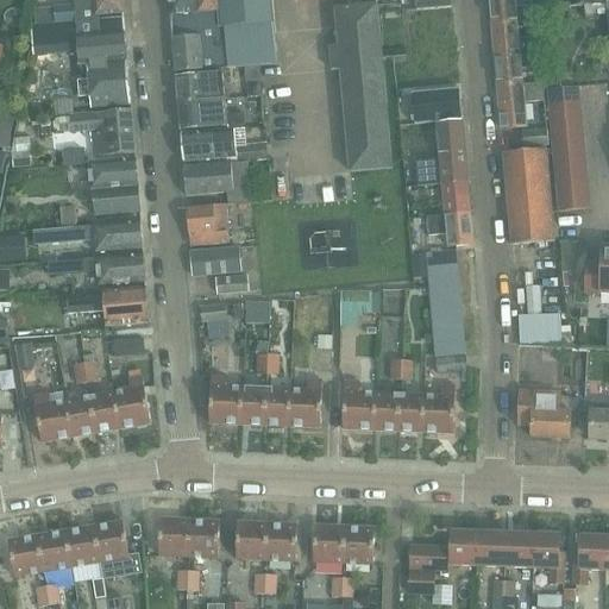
[(95,16),(121,14),(120,0),(83,0),(85,7),(94,6),(95,16)]
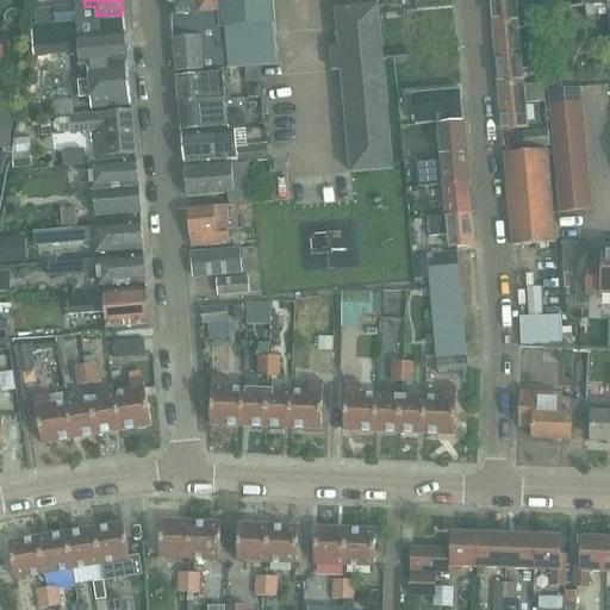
[(168,0),(172,39),(199,37),(198,31),(236,27),(232,0),(168,0)]
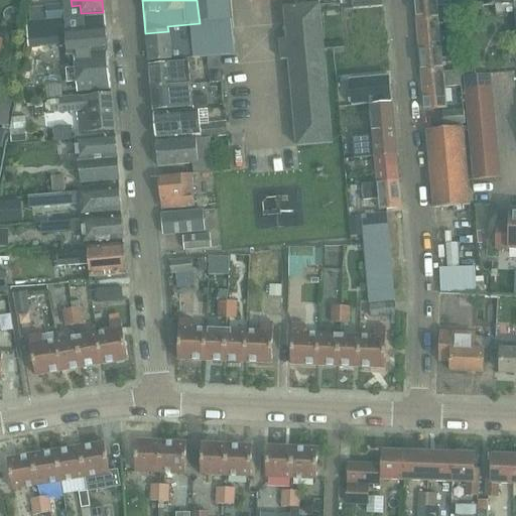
[(168,31),(145,33),(147,62),(191,58),(195,58),(219,57),(221,57),(233,55),(228,0),(197,0),(200,23),(167,26),(168,31)]
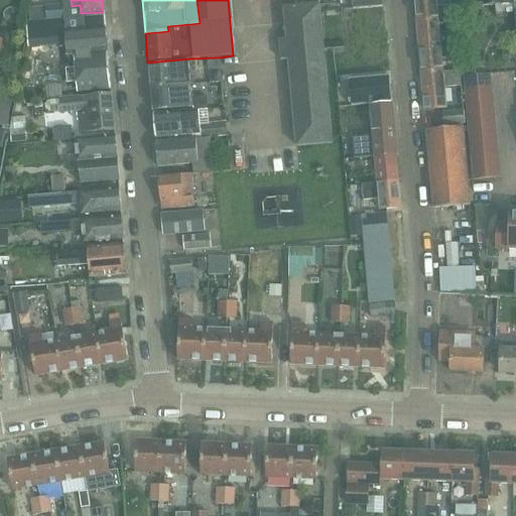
[(287,0),(289,8),(319,6),(318,0),(287,0)]
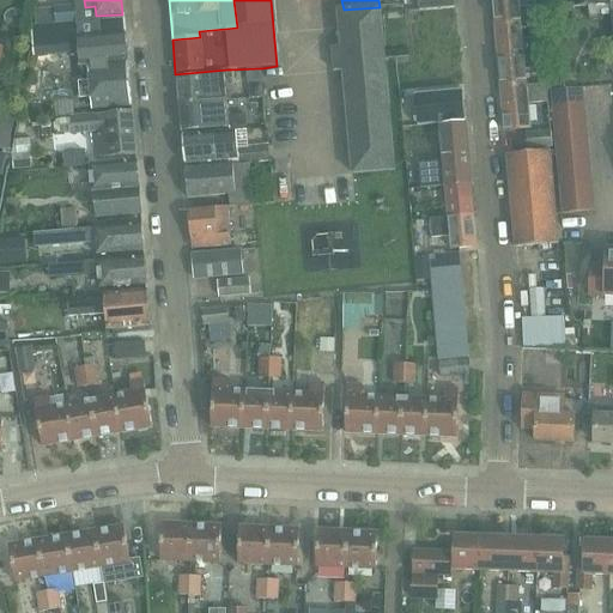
[(418,4),(419,12),(454,8),(453,0),(420,0),(422,4),(418,4)]
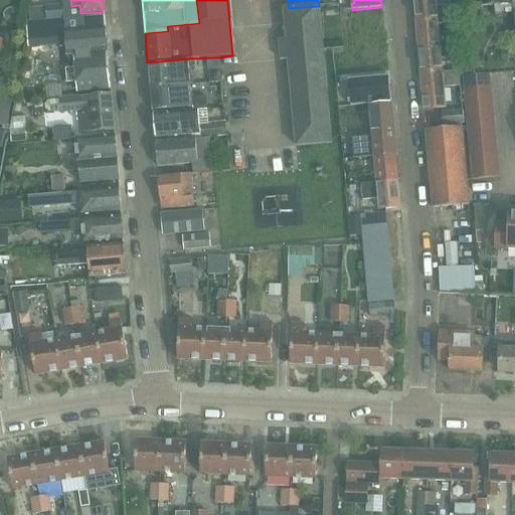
[(413,0),(415,25),(438,23),(436,8),(448,7),(447,0),(413,0)]
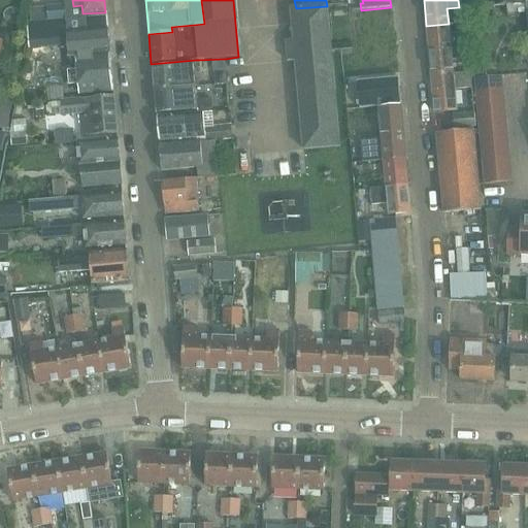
[(517,9),(523,9),(521,0),(490,0),(491,7),(505,6),(506,19),(517,18),(517,9)]
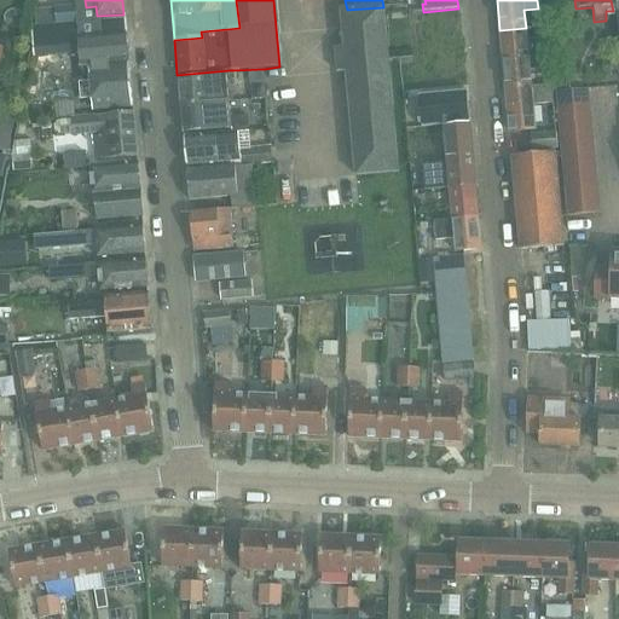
[(55,7),(57,24),(84,22),(82,6),(55,7)]
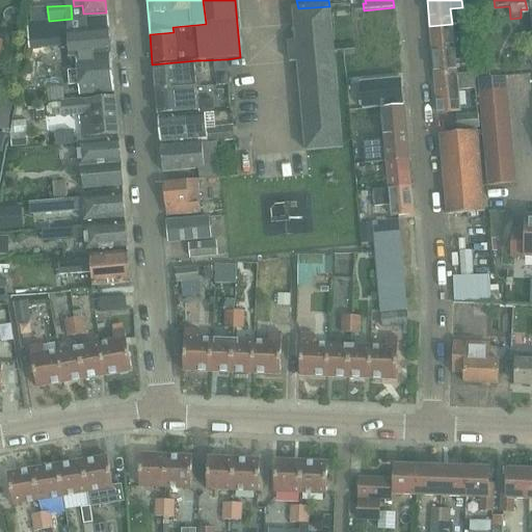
[(295,42),(288,43),(290,63),(297,62),(304,152),(342,149),(329,6),(298,8),(293,8),(295,42)]
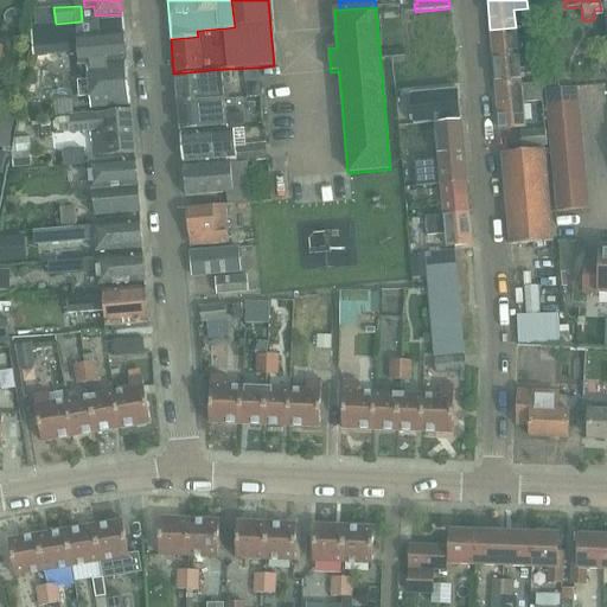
[(56,78),(89,75),(89,66),(126,63),(123,33),(122,34),(121,19),(82,21),(56,24),(30,26),(32,51),(78,48),(80,64),(55,66),(56,78)]
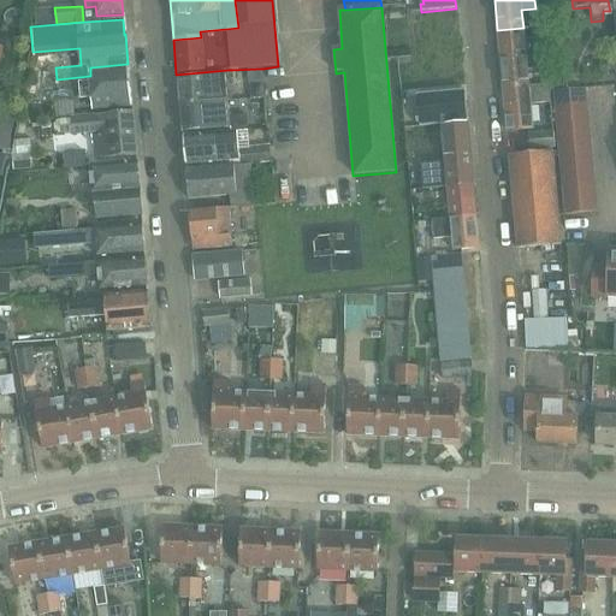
[(497,30),(499,48),(501,59),(540,55),(538,40),(525,41),(523,28),(497,30)]
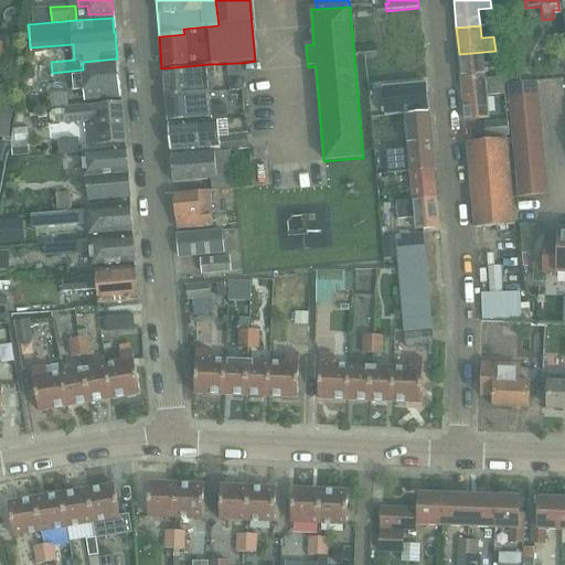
[(459,54),(461,82),(498,80),(498,78),(487,78),(486,65),(497,64),(496,51),(459,54)]
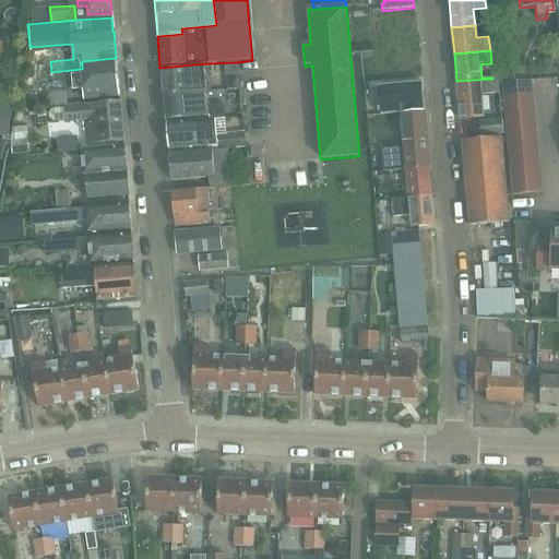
[(85,102),(119,98),(116,58),(82,61),(82,69),(83,76),(74,78),(75,90),(84,90),(85,102)]
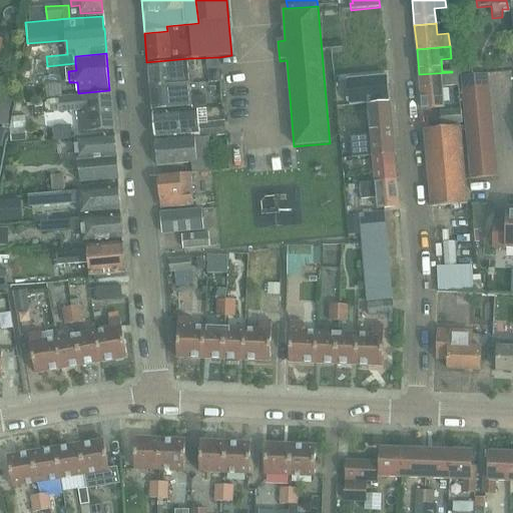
[(217,57),(193,58),(194,71),(220,68),(219,57),(217,57)]
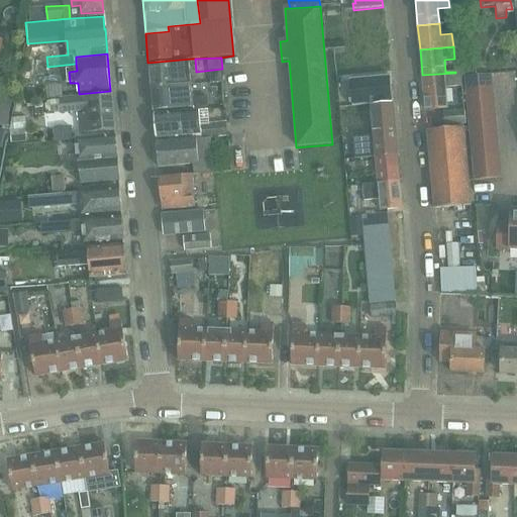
[(189,63),(148,66),(150,89),(191,85),(191,86),(194,86),(194,85),(194,78),(190,78),(189,63)]
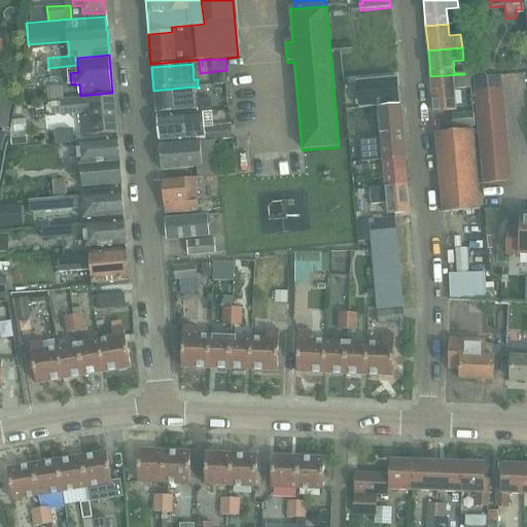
[(469,73),(464,74),(430,76),(433,114),(456,112),(454,91),(470,89),(469,73)]
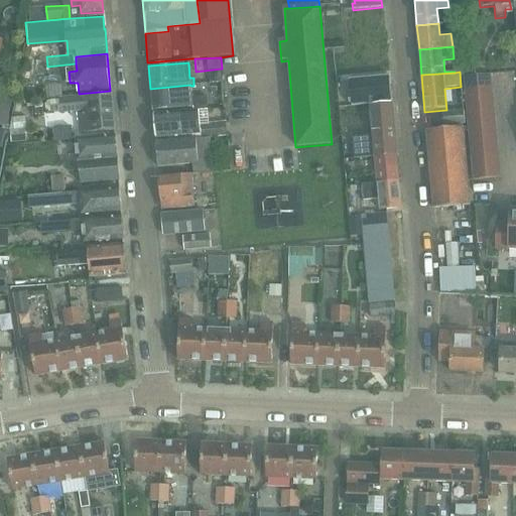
[(465,78),(466,91),(492,88),(491,75),(465,78)]
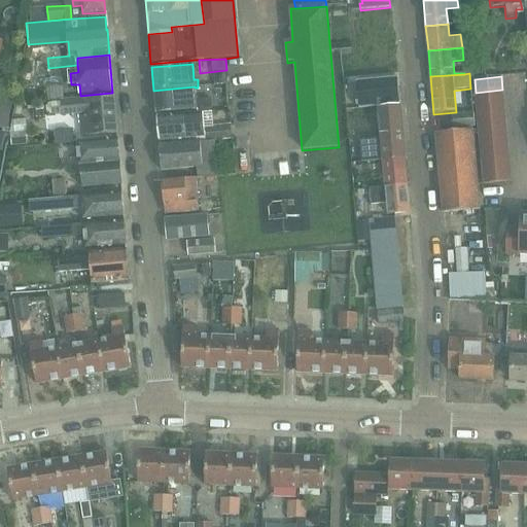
[(396,78),(357,82),(359,109),(377,107),(400,105),(397,78),(396,78)]
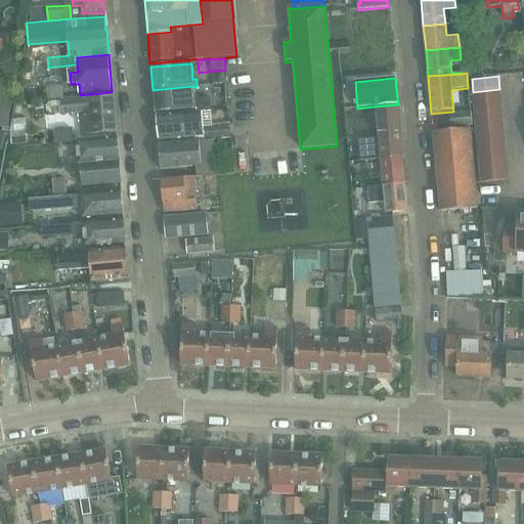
[(153,90),(155,113),(187,110),(188,114),(202,113),(210,113),(209,99),(194,100),(193,87),(193,86),(153,90)]
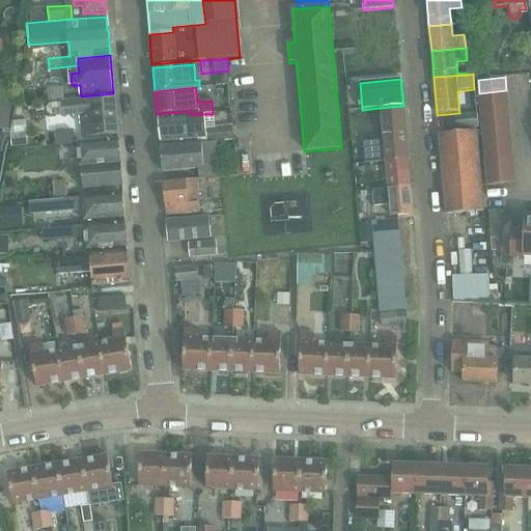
[(48,88),(48,102),(64,102),(64,88),(48,88)]
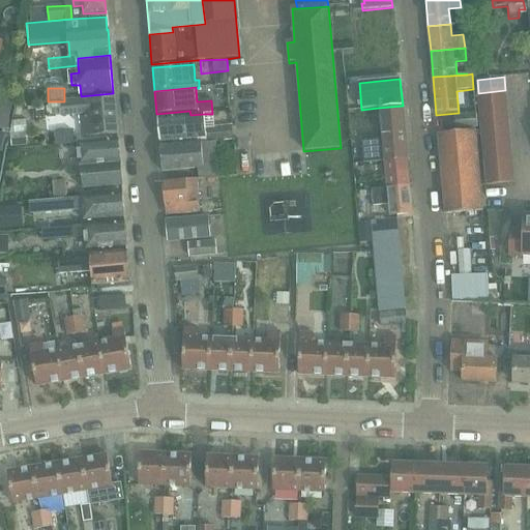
[(478,93),(479,106),(506,104),(505,90),(478,93)]
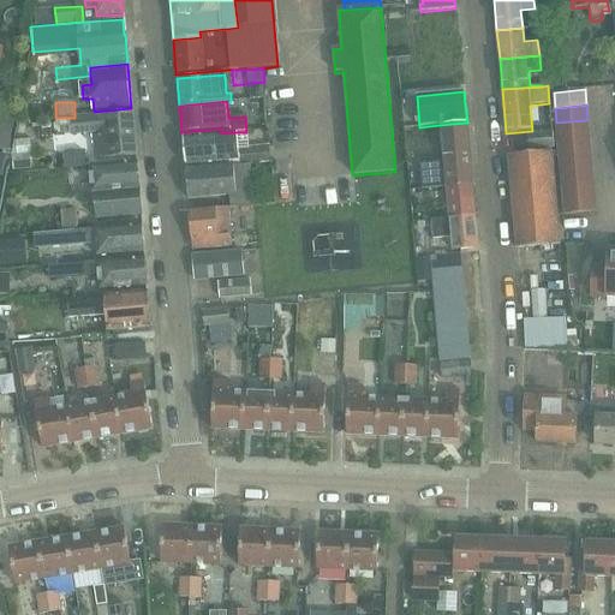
[(0,113),(0,150),(6,153),(15,117),(0,113)]
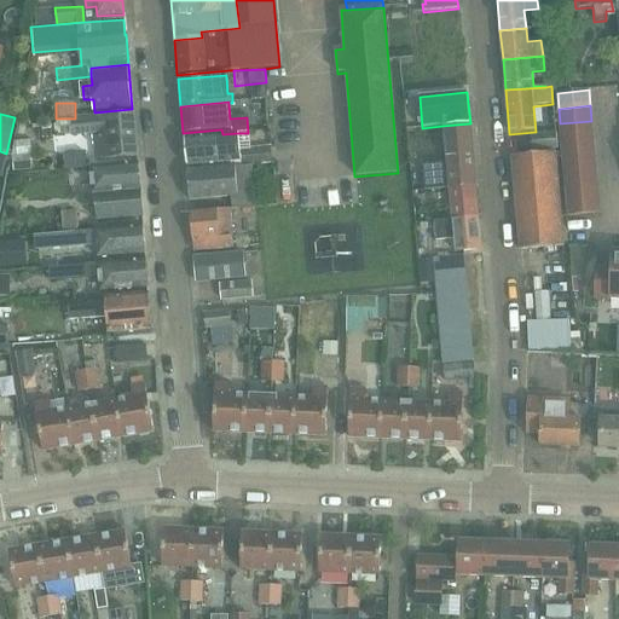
[(97,161),(137,157),(133,114),(93,116),(93,117),(62,120),(58,121),(56,125),(55,128),(56,132),(59,134),(63,136),(74,134),(74,136),(85,134),(85,129),(94,128),(97,161)]
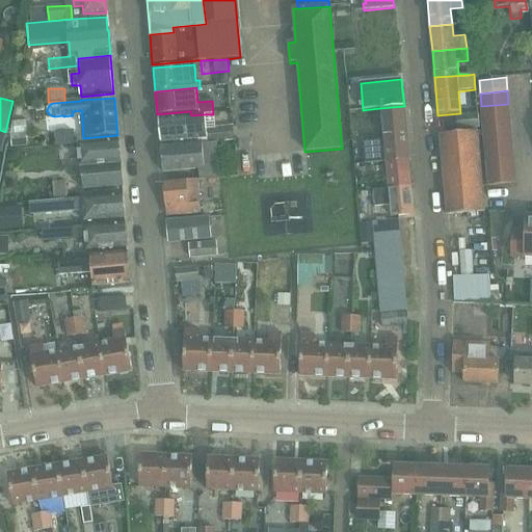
[(481,106),(482,120),(509,117),(508,104),(481,106)]
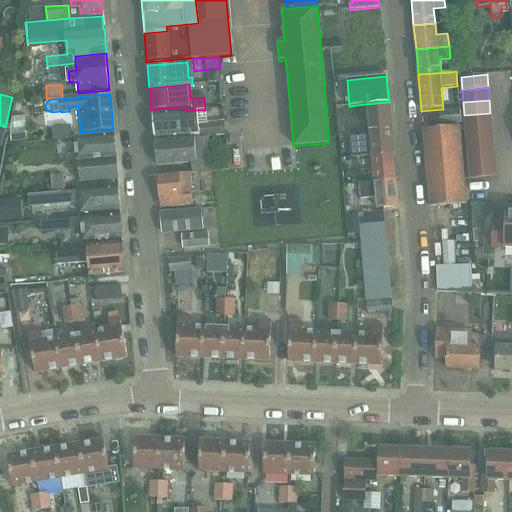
[(389,102),(366,104),(369,130),(391,128),(389,102)]
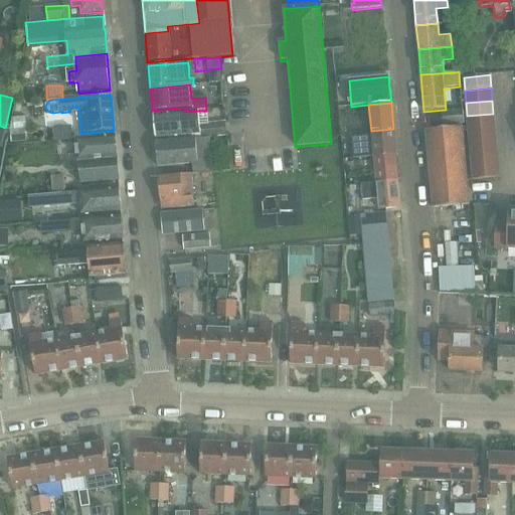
[(153,115),(154,138),(200,134),(201,138),(225,136),(224,123),(199,125),(198,111),(185,112),(153,115)]
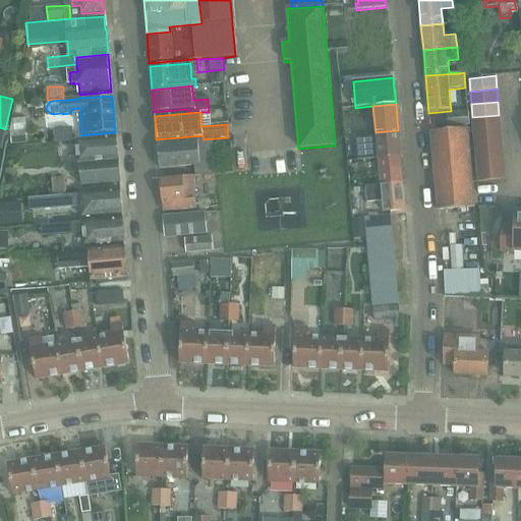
[(448,127),(468,125),(467,113),(447,115),(448,127)]
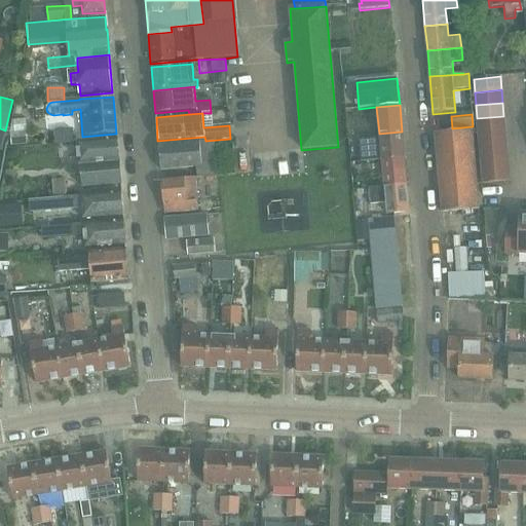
[(477,118),(478,132),(504,128),(503,116),(477,118)]
